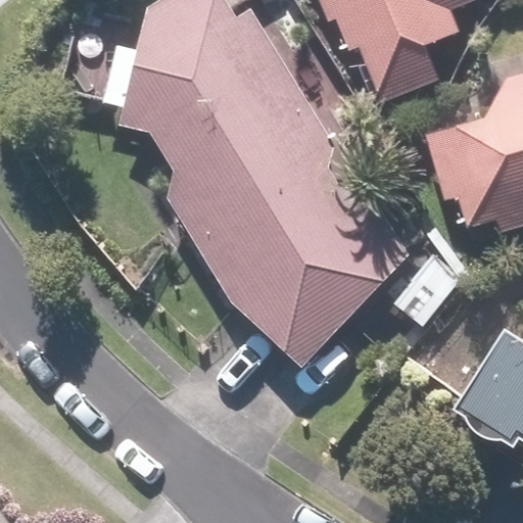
[(124,107),(121,127),(154,135),(185,185),(174,217),(236,299),(305,366),(405,250),(248,5),(238,11),(230,0),(158,0),(150,5),(141,43),(95,35),(81,95),(124,107)]
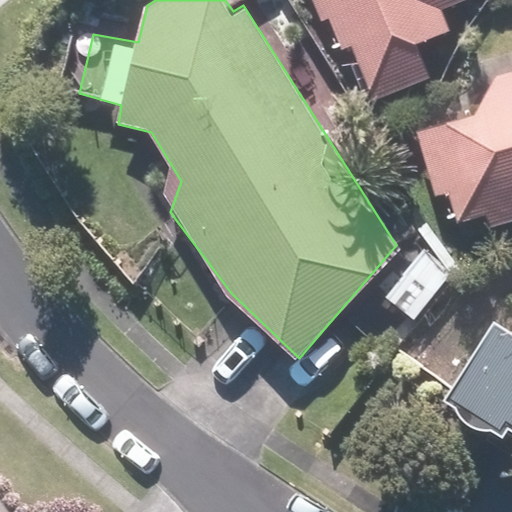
[(322,0),(342,49),(351,45),(374,104),(430,82),(414,42),(455,26),(448,9),(469,0),(322,0)]
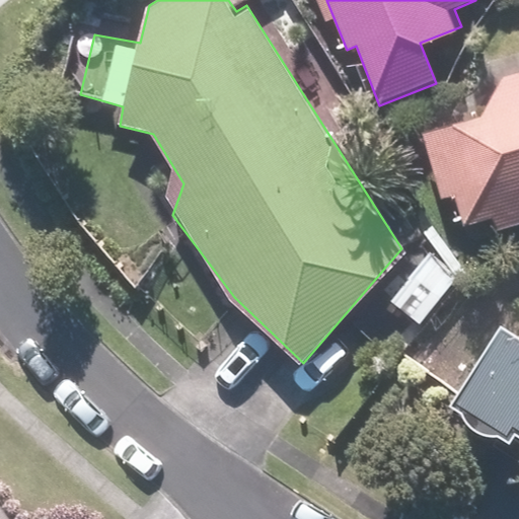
[(490,113),(423,132),(451,227),(494,214),(500,234),(518,228),(518,69),(480,81),(490,113)]
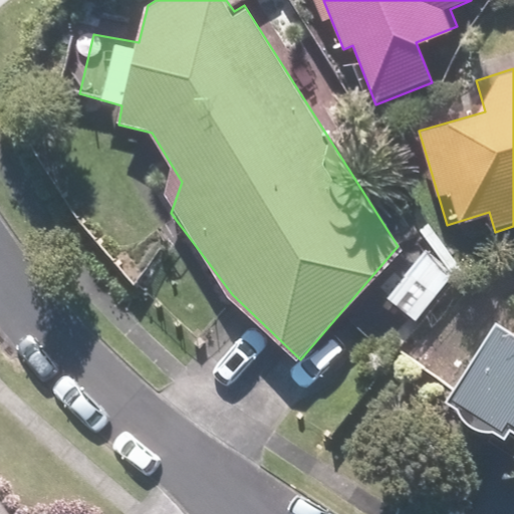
[(444,407),(513,448),(513,331),(495,321),(444,407)]
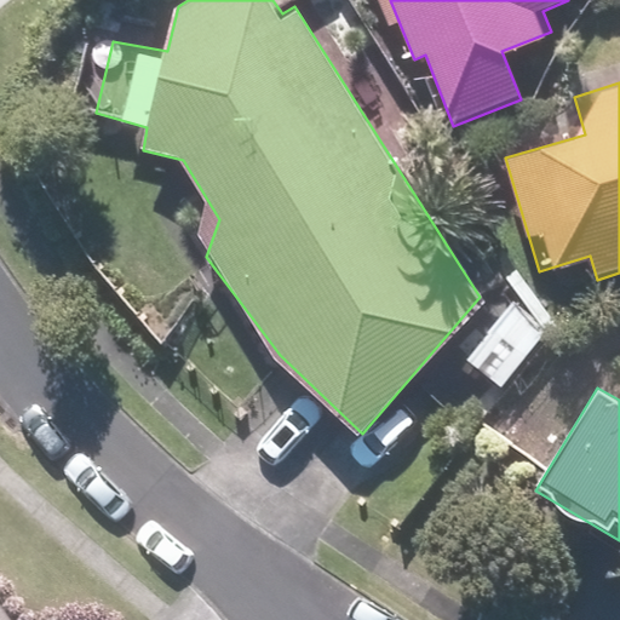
[(0,619),(61,619),(55,612),(41,619),(18,619),(0,593),(0,619)]
